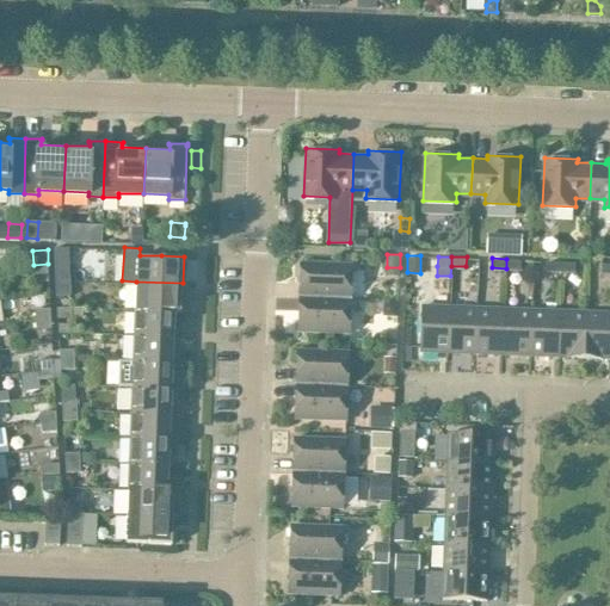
[(506,259),(506,269),(521,269),(521,259),(506,259)]
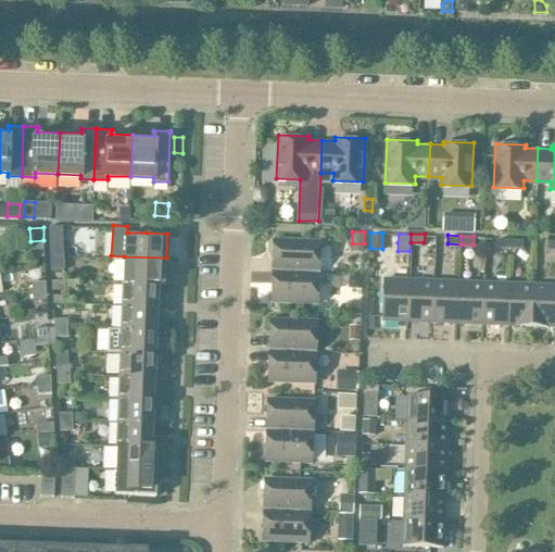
[(273,268),(319,270),(320,239),(275,237),(273,268)]
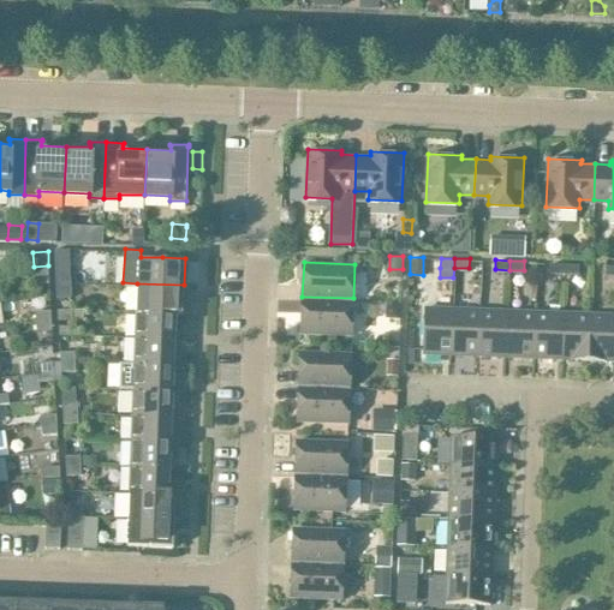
[(565,271),(565,262),(550,262),(550,271),(565,271)]
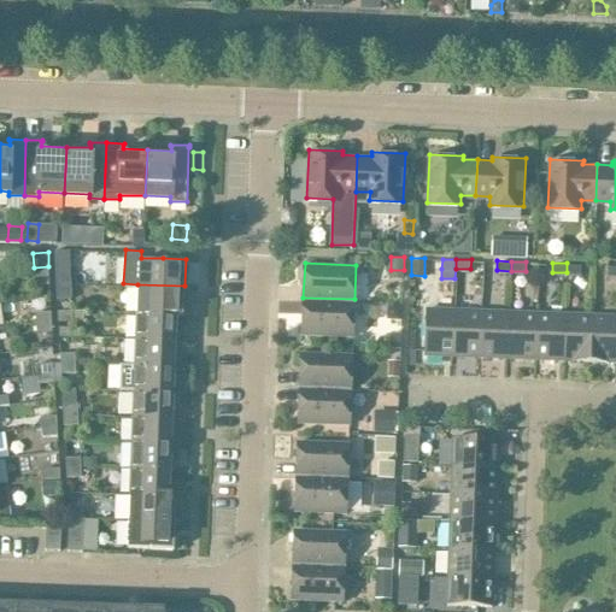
[(567,263),(567,272),(581,274),(581,264),(567,263)]
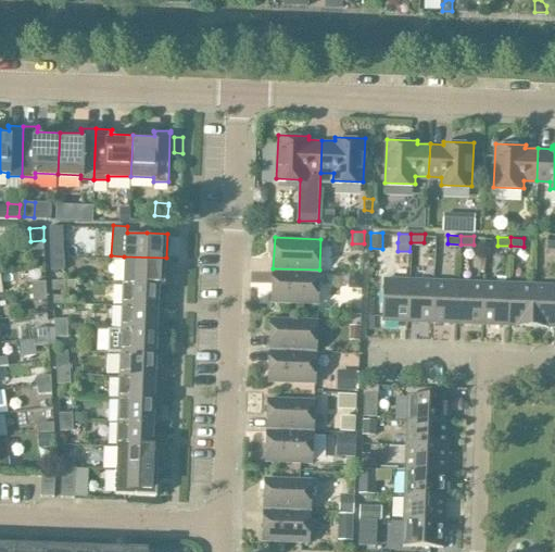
[(45,253),(45,250),(43,240),(30,241),(32,254),(45,253)]
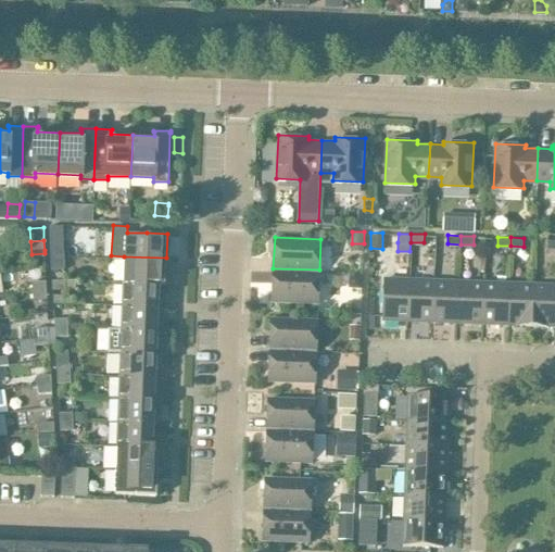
[(51,254),(64,254),(63,240),(50,241),(51,254)]
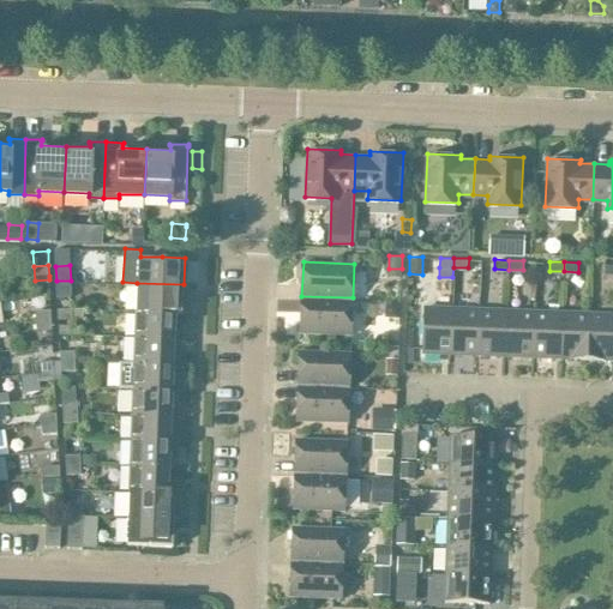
[(72,295),(71,281),(56,281),(56,295),(72,295)]
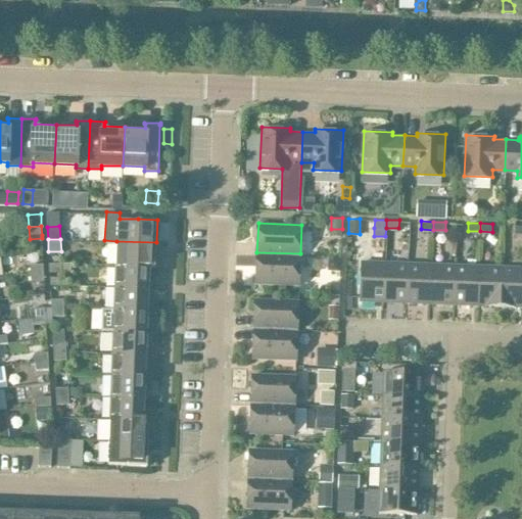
[(155,264),(156,242),(116,241),(116,264),(155,265),(155,264)]
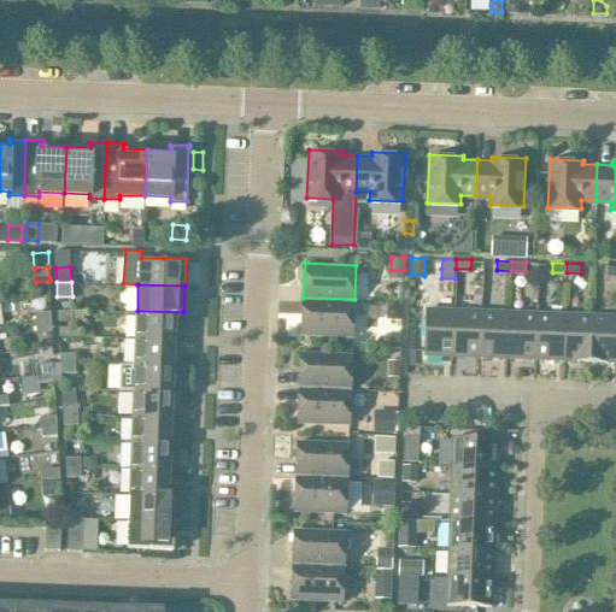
[(353,334),(355,299),(303,298),(301,331),(353,334)]
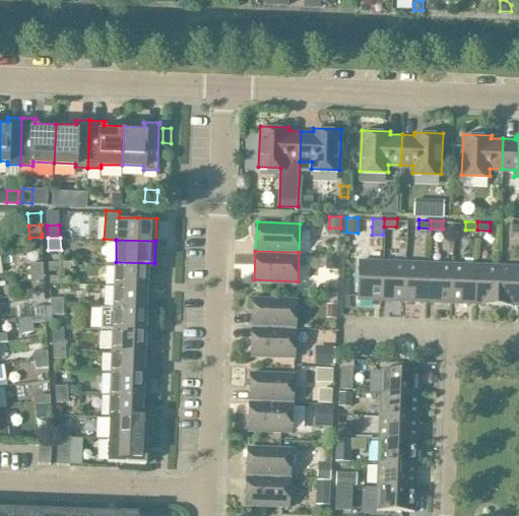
[(326,257),(326,262),(331,267),(335,267),(336,257),(326,257)]
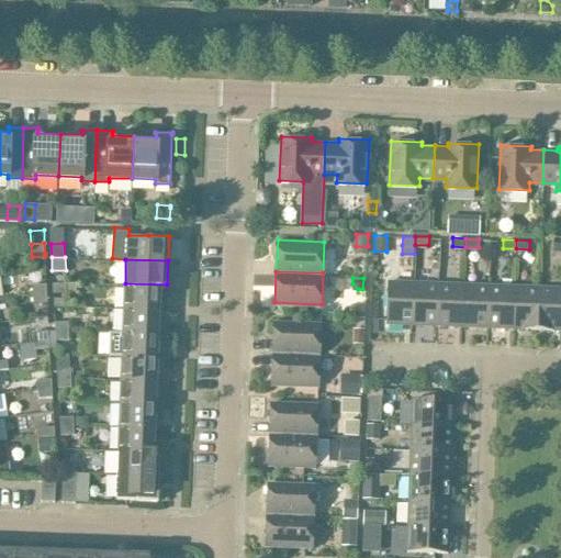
[(67,290),(66,280),(53,281),(53,291),(67,290)]
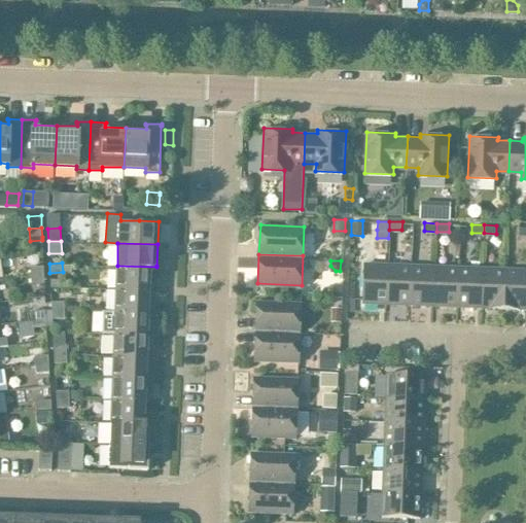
[(386,302),(387,264),(363,263),(362,301),(386,302)]
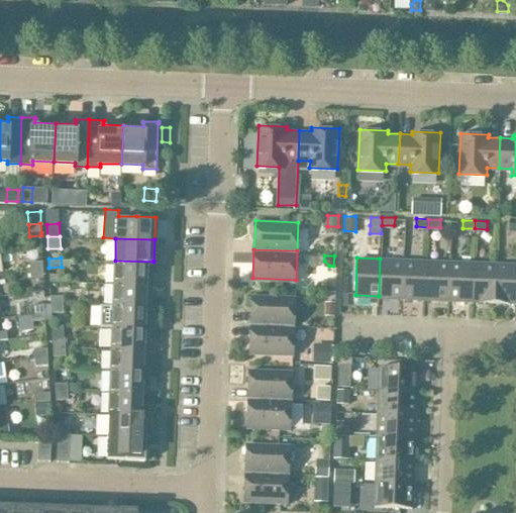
[(402,297),(403,259),(380,259),(379,296),(402,297)]
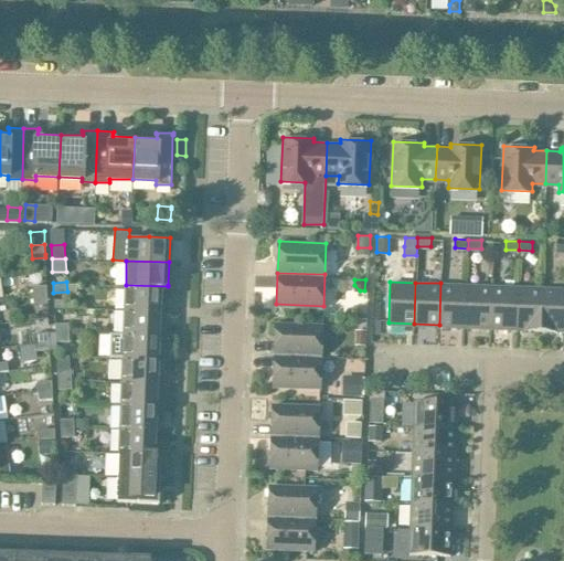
[(465,326),(466,284),(440,283),(439,325),(465,326)]
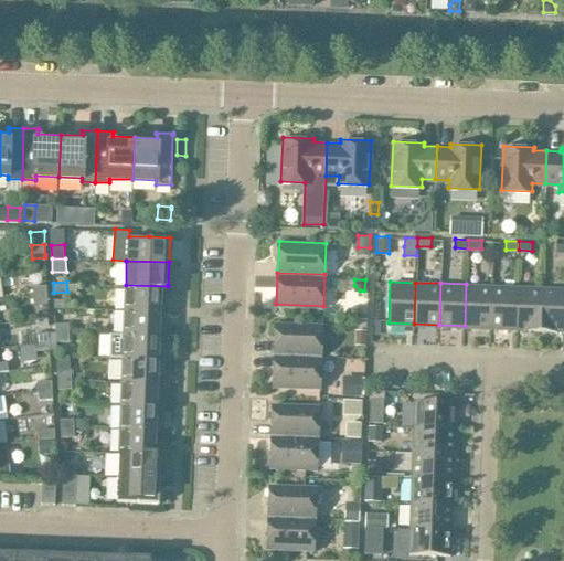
[(33,294),(48,293),(46,284),(33,284),(33,294)]
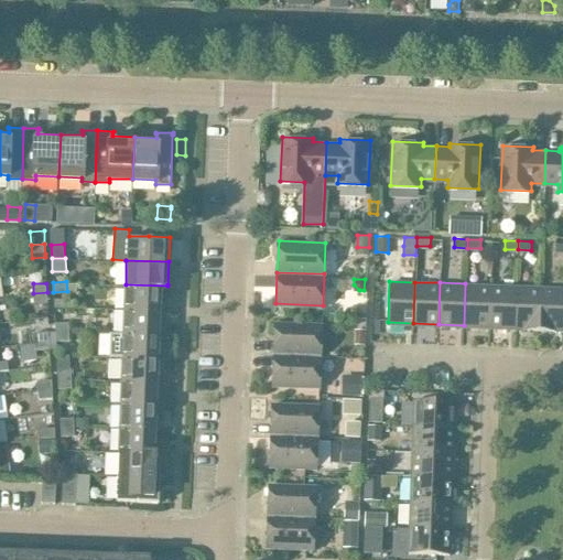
[(489,326),(490,284),(465,283),(464,325),(489,326)]
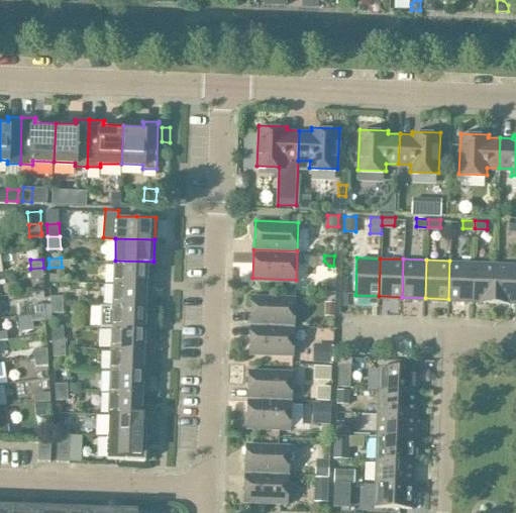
[(153,263),(153,262),(115,261),(114,282),(147,283),(148,263),(153,263)]
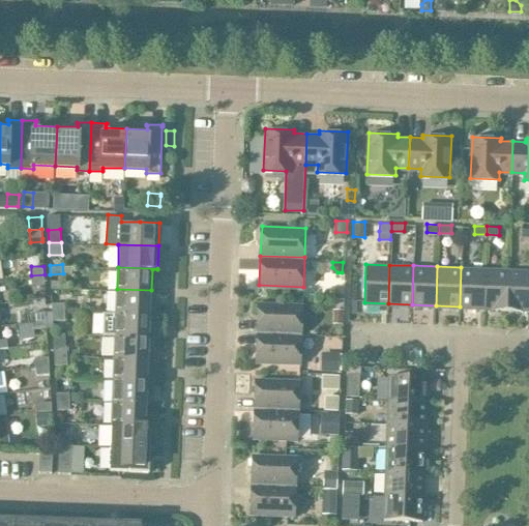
[(483,308),(485,268),(461,267),(460,307),(483,308)]
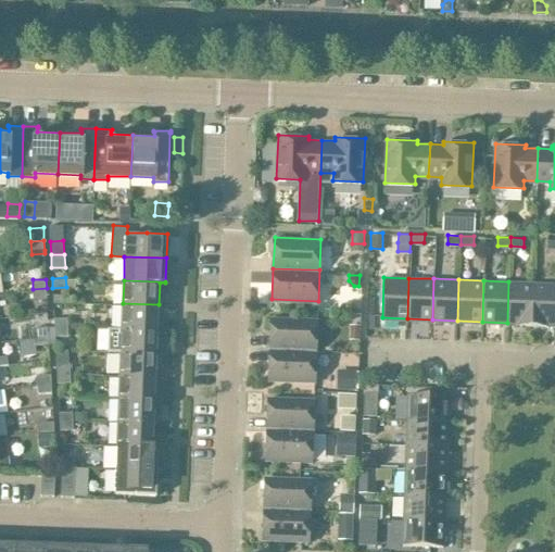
[(532,323),(533,283),(508,281),(507,323),(532,323)]
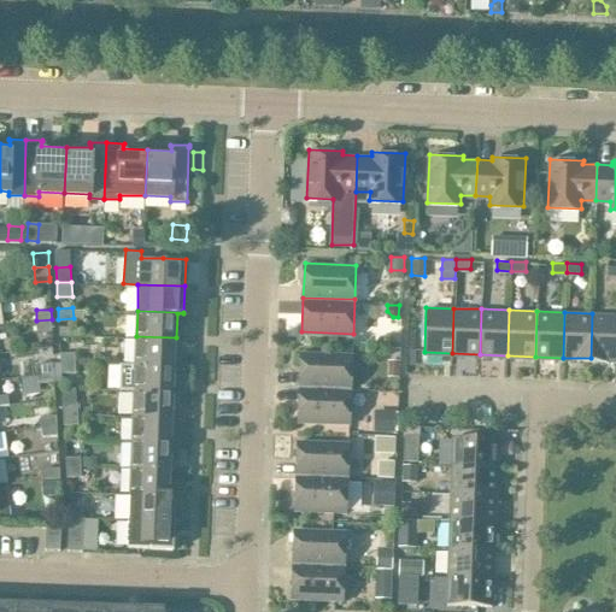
[(615,313),(592,313),(591,358),(615,359),(615,313)]
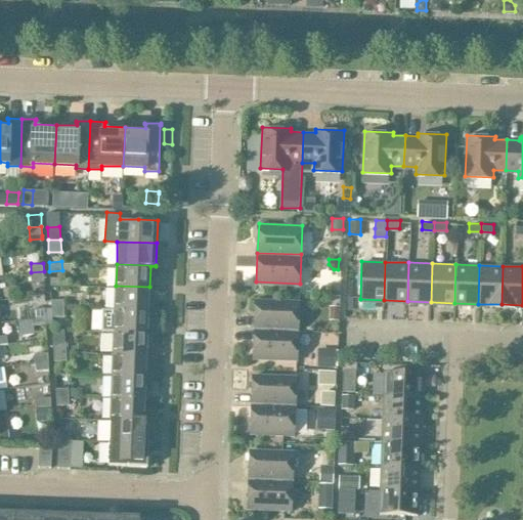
[(32,280),(44,279),(44,271),(31,272),(32,280)]
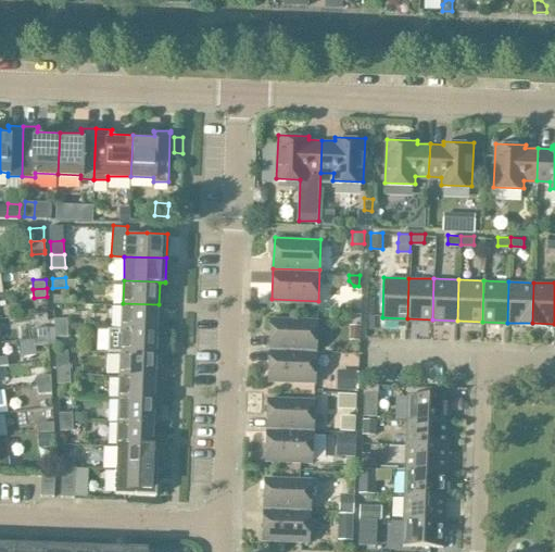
[(158,327),(159,304),(123,303),(122,327),(163,328),(163,327),(158,327)]
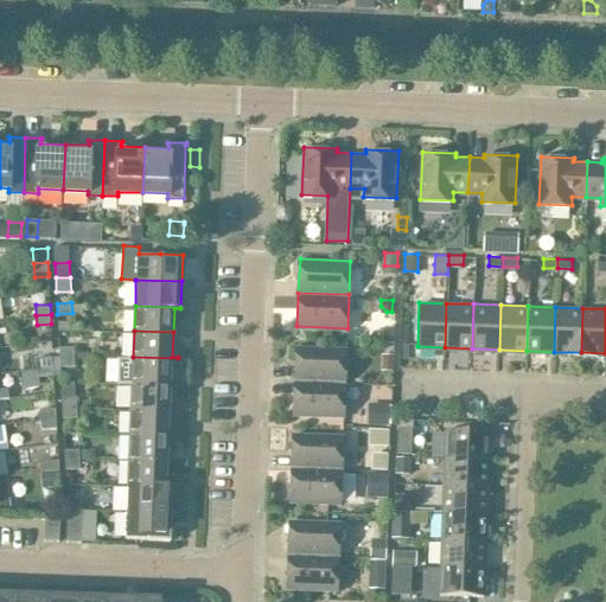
[(59,356),(75,354),(74,345),(59,345),(59,356)]
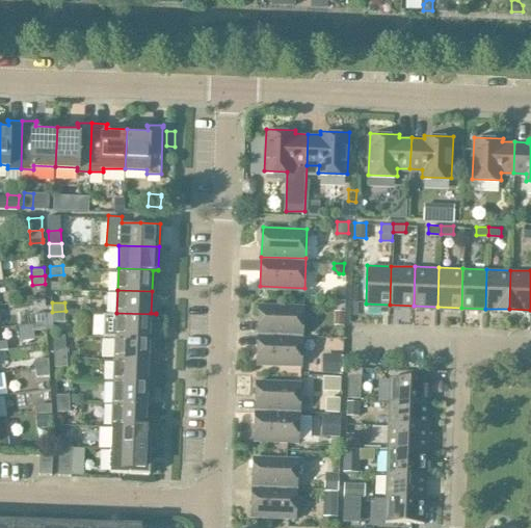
[(259,333),(302,335),(303,305),(260,302),(259,333)]
